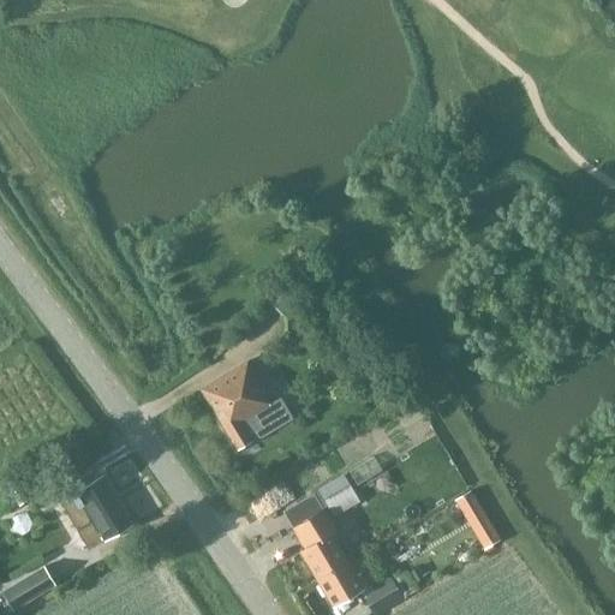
[(270,405),(246,363),(199,390),(237,452),(291,419),(280,400),(270,405)]
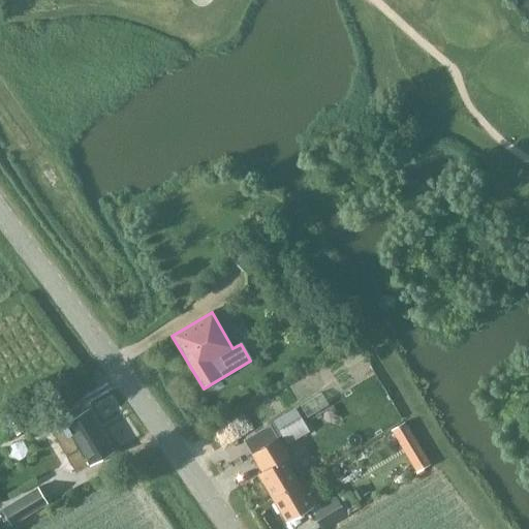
[(61,413),(45,423),(75,473),(90,464),(90,465),(112,453),(87,410),(66,423),(61,413)]
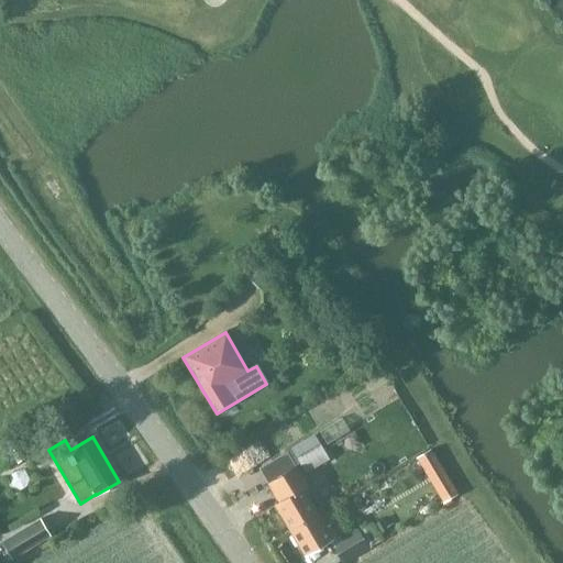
[(329,460),(319,443),(296,457),(306,473),(329,460)]
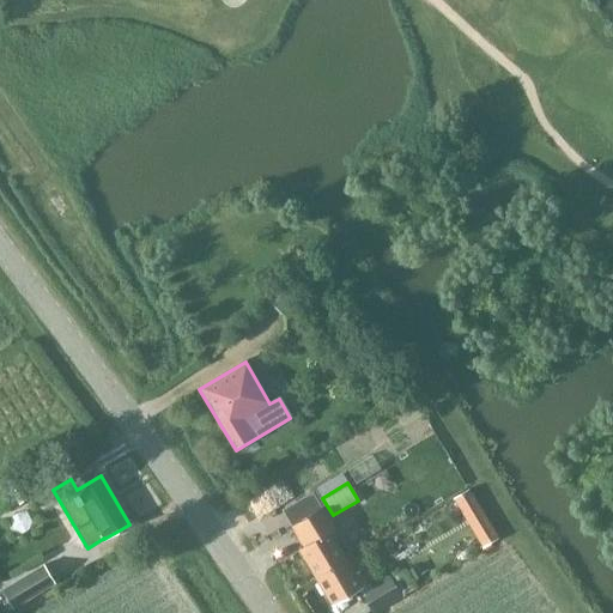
[(454,497),(483,547),(497,539),(468,489),(454,497)]
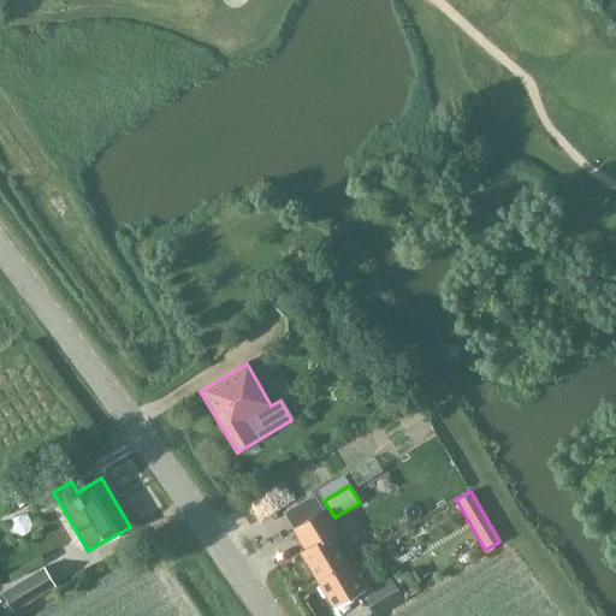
[(313,495),(283,513),(292,529),(291,531),(302,550),(298,552),(315,581),(348,562),(332,535),(337,533),(325,511),(323,513),(313,495)]
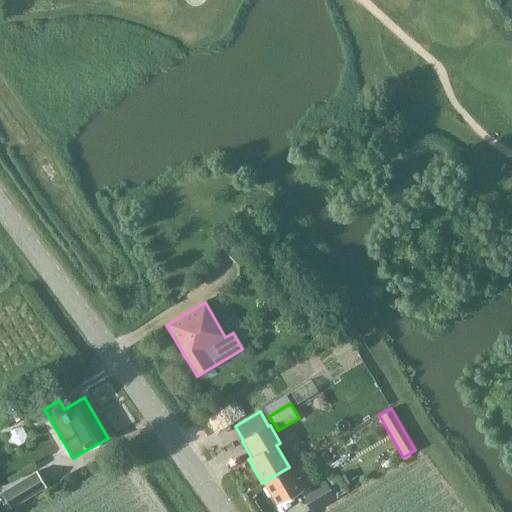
[(289,467),(262,483),(276,508),(303,492),(303,491),(306,489),(299,477),(296,479),(289,467)]
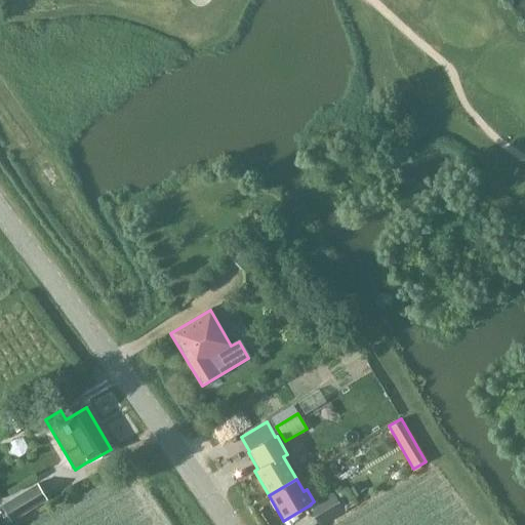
[(10,522),(46,500),(37,485),(1,507),(10,522)]
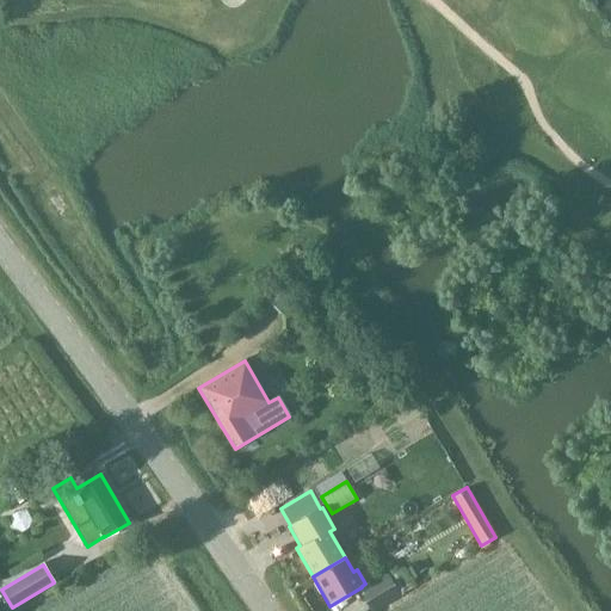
[(387,575),(358,592),(369,610),(372,610),(399,596),(387,575)]
